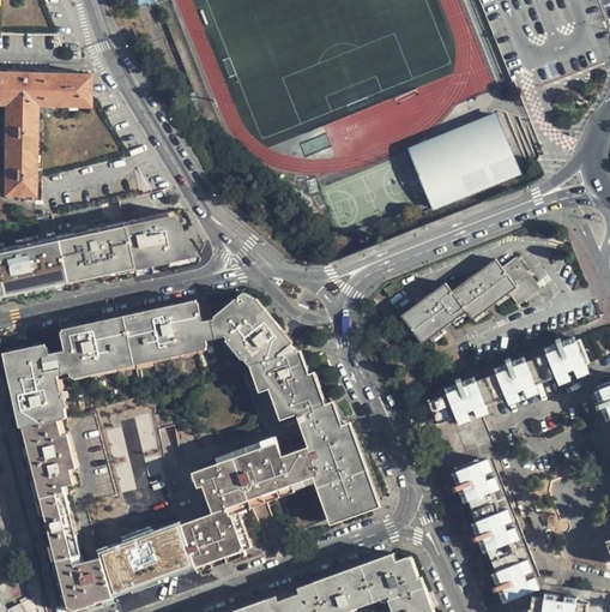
[(90,75),(73,75),(73,79),(4,77),(4,73),(0,72),(0,100),(8,101),(7,180),(2,181),(2,195),(29,195),(30,186),(35,186),(35,162),(30,161),(31,145),(36,144),(36,118),(31,118),(31,101),(48,102),(48,106),(66,106),(67,102),(76,102),(76,106),(89,107),(90,75)]
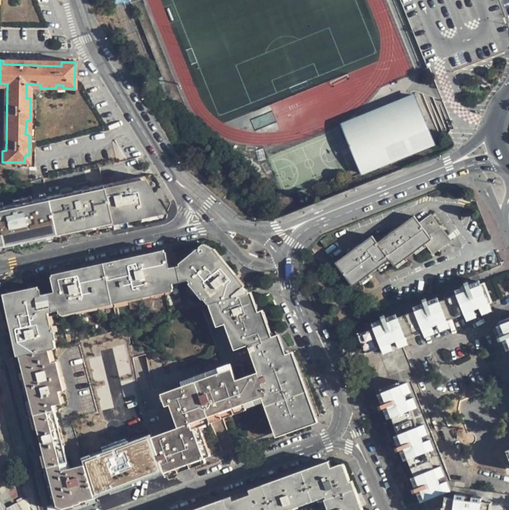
[(30,88),(40,88),(40,85),(26,84),(26,98),(30,98),(30,88)]
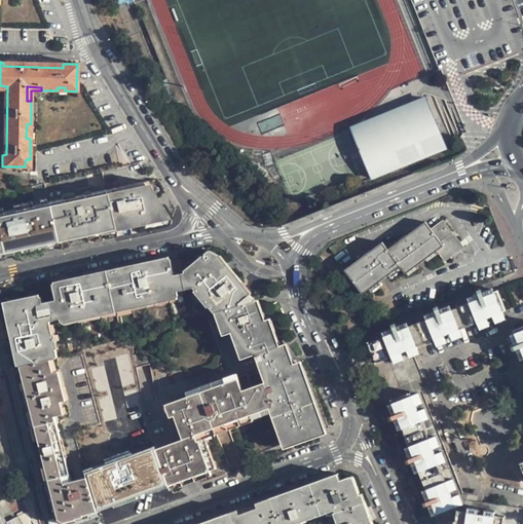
[(370,178),(445,148),(423,97),(349,127),(370,178)]
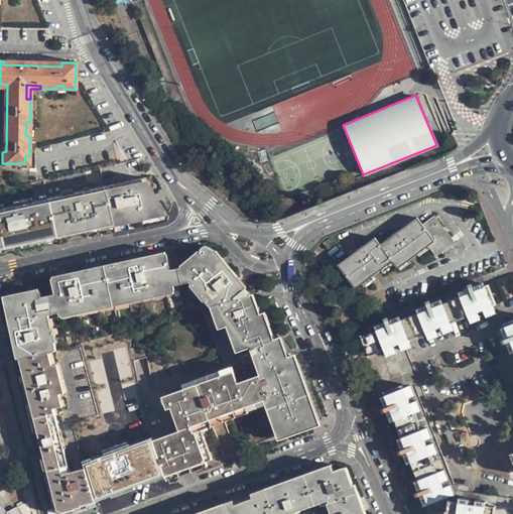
[(67,188),(72,187),(69,174),(41,180),(42,188),(46,207),(48,206),(50,217),(68,213),(65,200),(69,199),(67,188)]
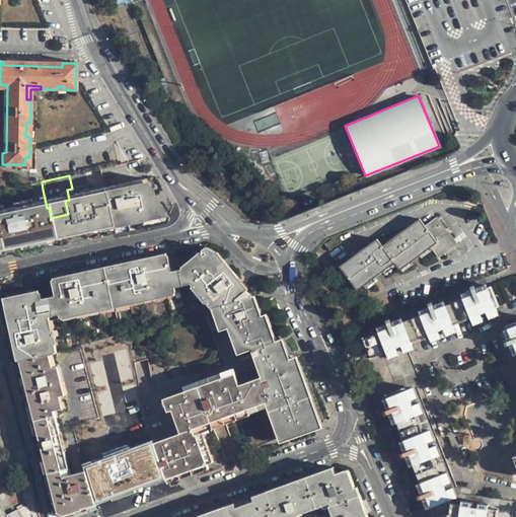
[(116,219),(116,223),(155,214),(151,193),(148,193),(147,188),(144,188),(142,179),(101,188),(109,220),(116,219)]
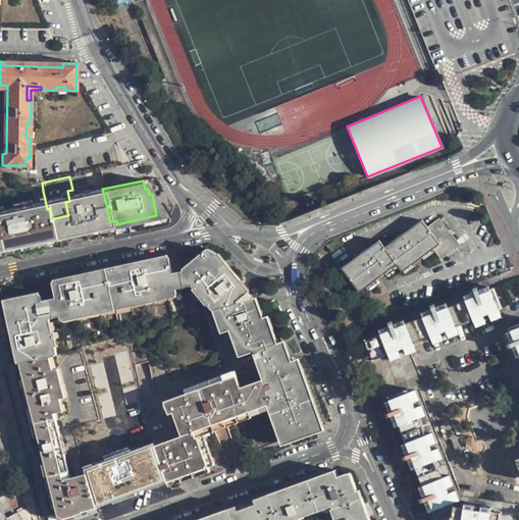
[(41,192),(43,191),(42,183),(13,190),(15,198),(20,196),(26,221),(46,217),(41,192)]
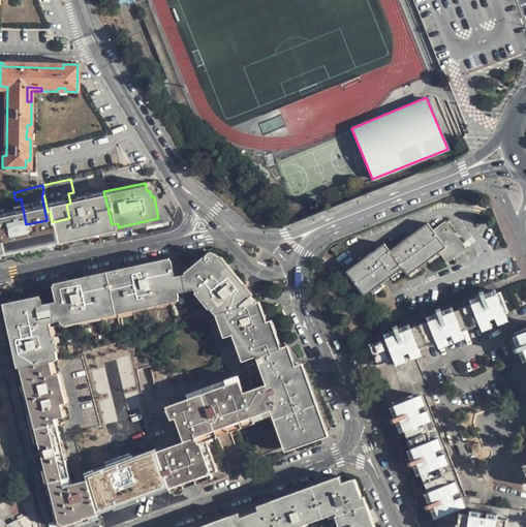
[(0,217),(12,215),(19,214),(16,200),(13,192),(0,194),(0,217)]
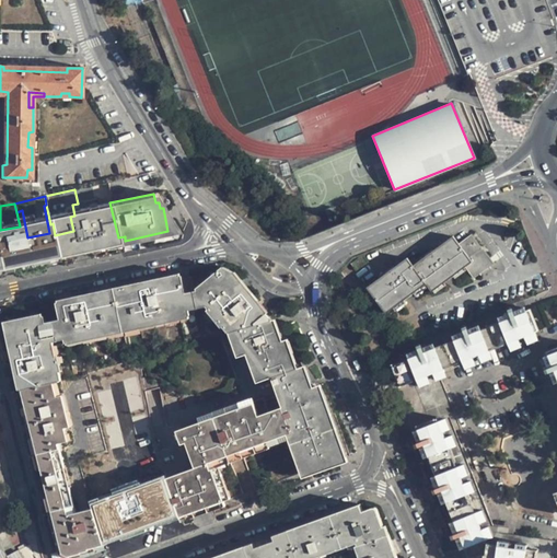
[(335,219),(329,208),(323,211),(327,222),(335,219)]
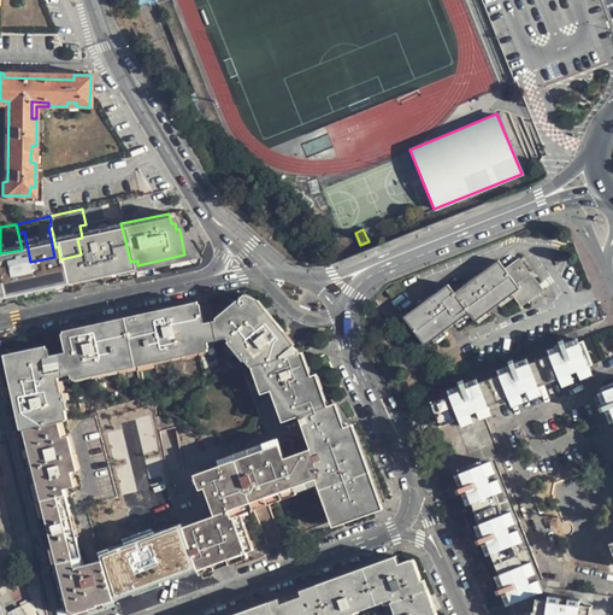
[(511,294),(516,299),(531,288),(524,277),(526,276),(516,261),(502,270),(496,262),(452,293),(446,286),(401,317),(422,346),(466,314),(472,322),(511,294)]
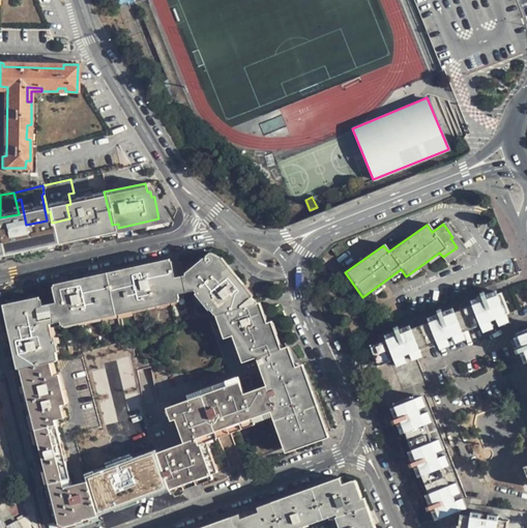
[(455,236),(452,237),(450,238),(457,247),(443,257),(447,263),(465,251),(455,236)]
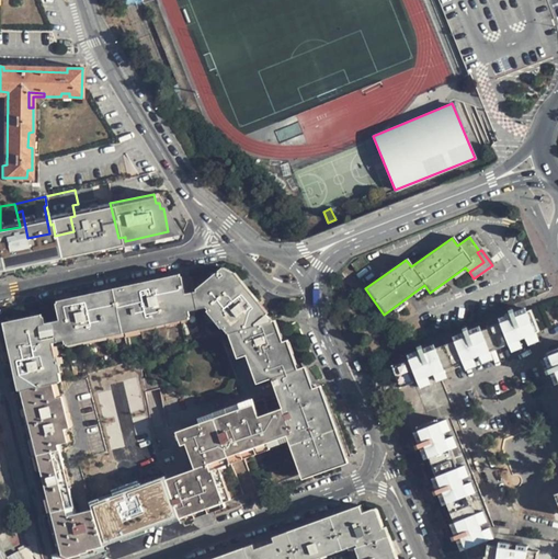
[(365,263),(361,258),(349,265),(352,271),(365,263)]
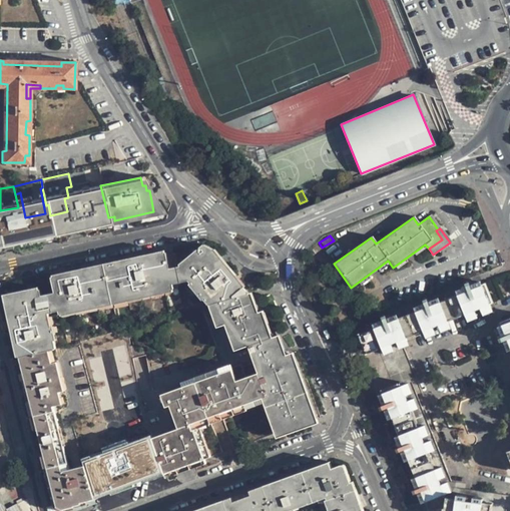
[(4,300),(18,357),(47,351),(52,349),(45,313),(58,310),(59,316),(170,291),(169,284),(187,280),(208,306),(211,305),(245,295),(246,295),(210,251),(208,253),(201,246),(178,265),(178,268),(175,269),(172,254),(164,256),(163,253),(51,277),(54,294),(39,297),(38,293),(29,295),(29,293),(12,296),(12,298),(4,300)]
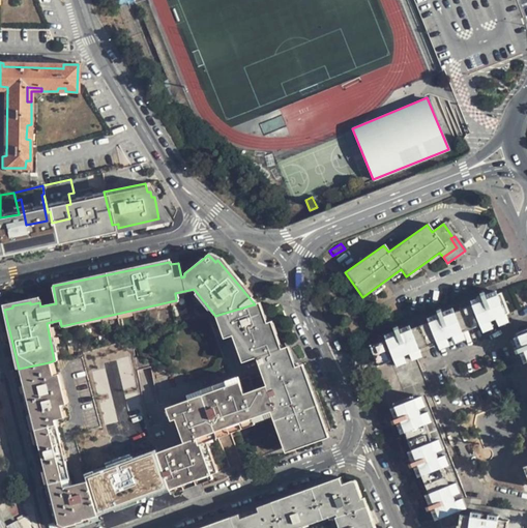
[(412,400),(422,394),(428,392),(412,352),(507,314),(498,293),(368,347),(376,367),(387,362),(402,401),(391,405),(441,527),(443,527),(447,525),(458,527),(505,527),(506,521),(457,515),(456,512),(458,511),(412,400)]
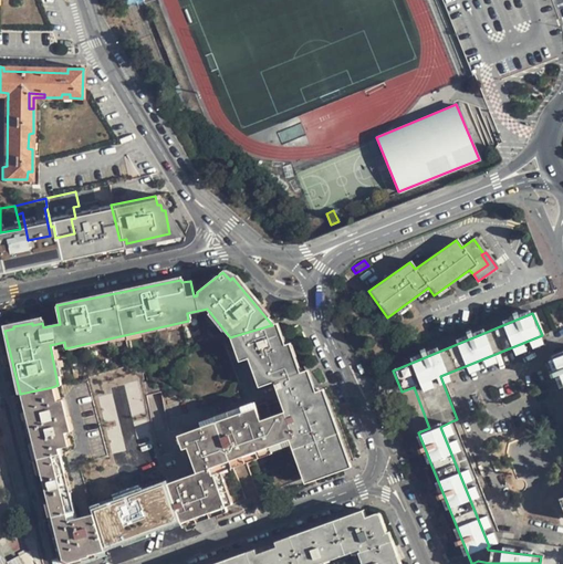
[(279,404),(291,440),(305,478),(343,465),(320,398),(316,393),(311,394),(303,373),(296,375),(284,346),(280,347),(271,325),(233,336),(242,361),(247,361),(257,388),(272,384),(279,404)]
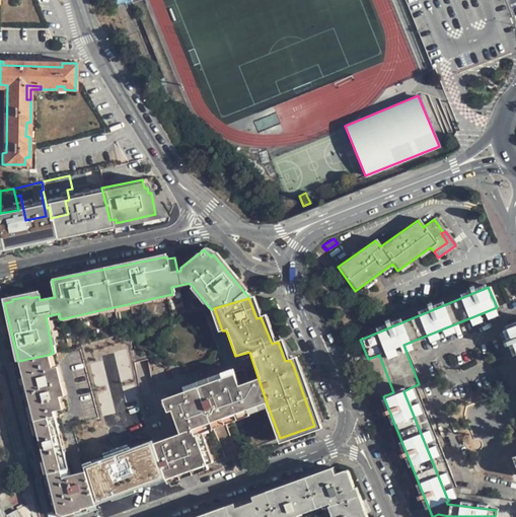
[(515,321),(504,326),(515,356),(515,455),(510,457),(515,471),(515,321)]
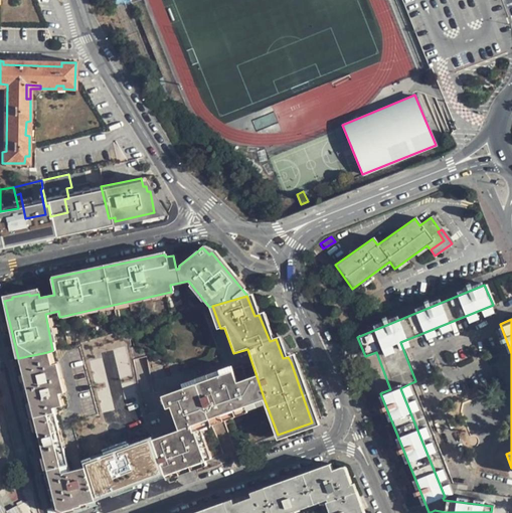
[(50,365),(47,352),(18,358),(17,359),(54,505),(65,510),(71,509),(71,508),(79,506),(79,504),(94,501),(86,476),(83,468),(67,472),(51,408),(60,405),(57,394),(62,392),(55,364),(50,365)]
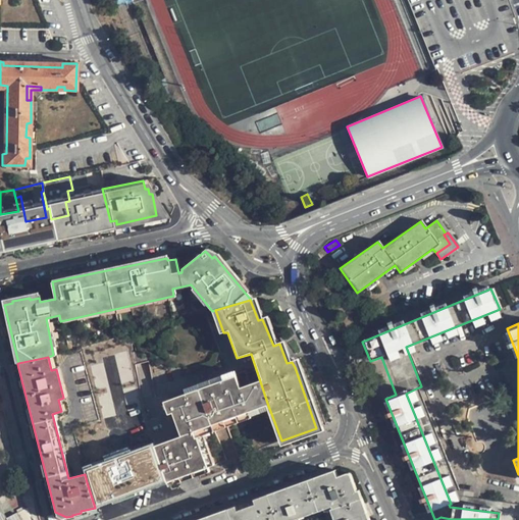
[(179,437),(154,448),(166,483),(207,468),(195,432),(268,406),(257,372),(243,377),(242,374),(234,377),(184,395),(167,401),(179,437)]
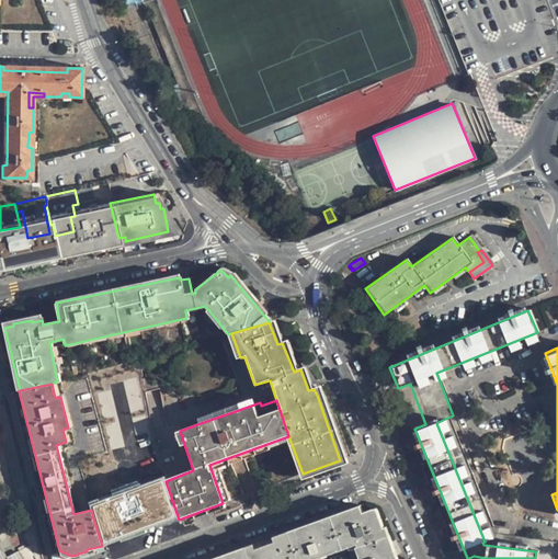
[(287,443),(298,476),(303,474),(288,436),(209,465),(223,503),(229,501),(219,470),(266,452),(266,449),(287,443)]
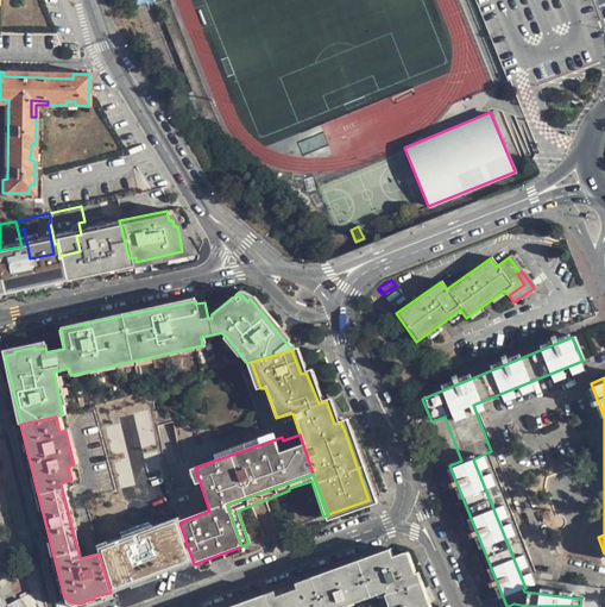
[(147,530),(115,538),(124,568),(156,557),(147,530)]
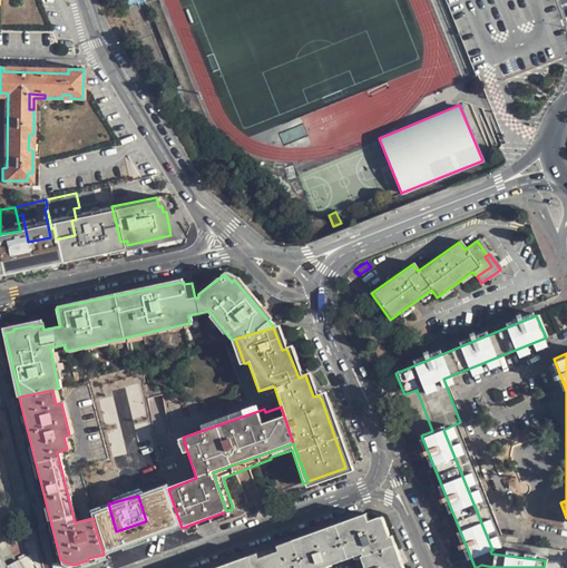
[(97,502),(88,505),(93,518),(95,527),(104,524),(97,502)]
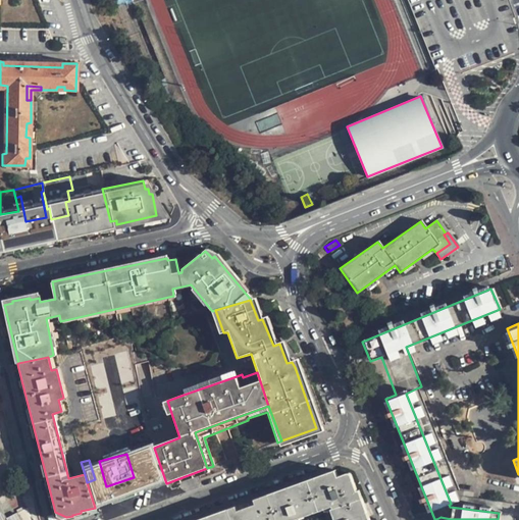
[(329,510),(332,519),(367,519),(357,490),(354,491),(348,475),(346,474),(336,476),(333,471),(199,519),(293,519),(330,507),(331,509),(329,510)]
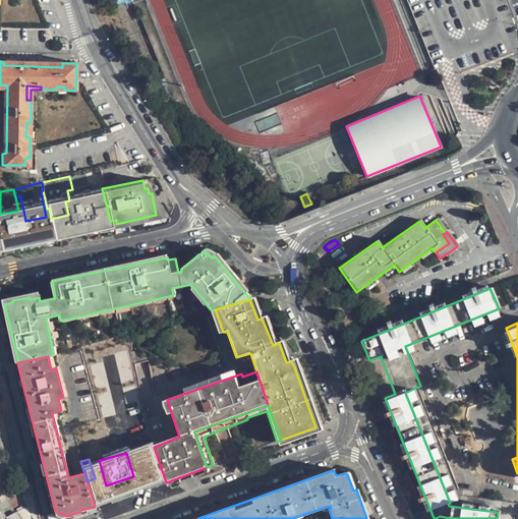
[(26,518),(24,508),(16,513),(19,518),(26,518)]
